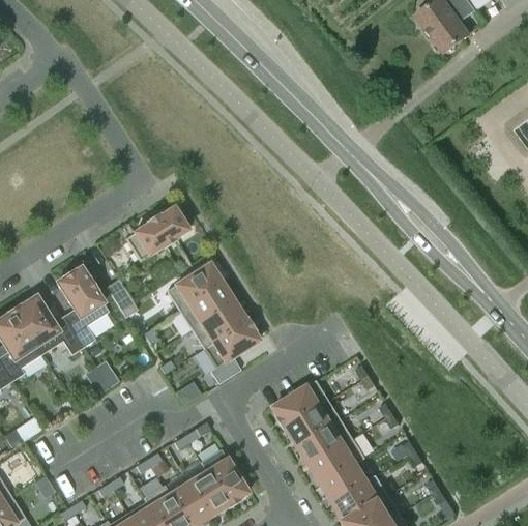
[(416,16),(444,54),(471,34),(463,23),(468,19),(466,16),(478,6),(474,0),(438,0),(416,16)]
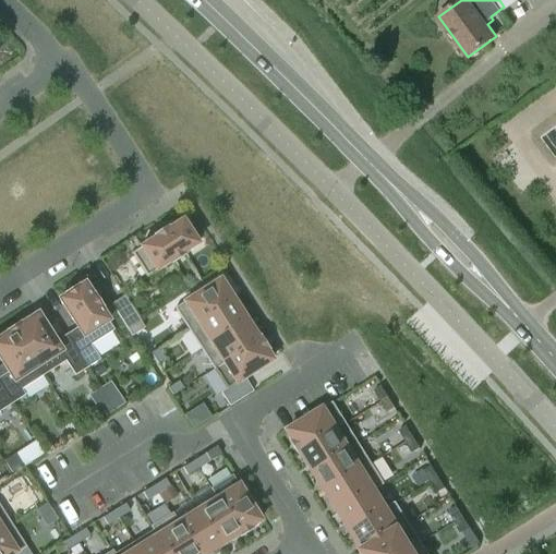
[(168,227),(156,235),(157,236),(133,251),(148,274),(172,259),(172,260),(184,252),(184,251),(198,242),(183,218),(169,228),(168,227)]
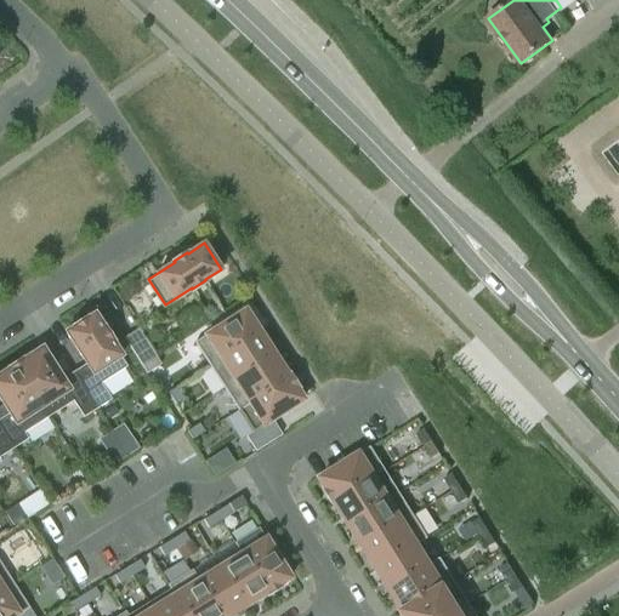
[(261,331),(246,308),(197,340),(211,363),(261,331)]
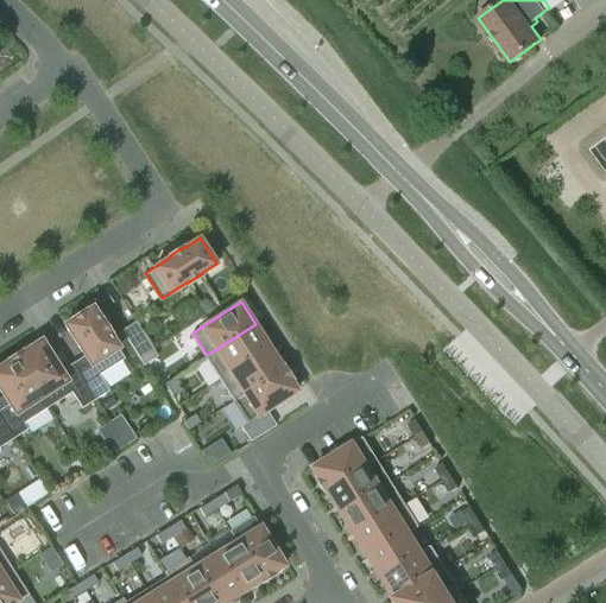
[(86,354),(74,362),(96,398),(111,388),(100,373),(126,356),(111,334),(112,332),(103,319),(102,321),(94,306),(87,311),(86,310),(73,318),(74,319),(67,324),(86,354)]
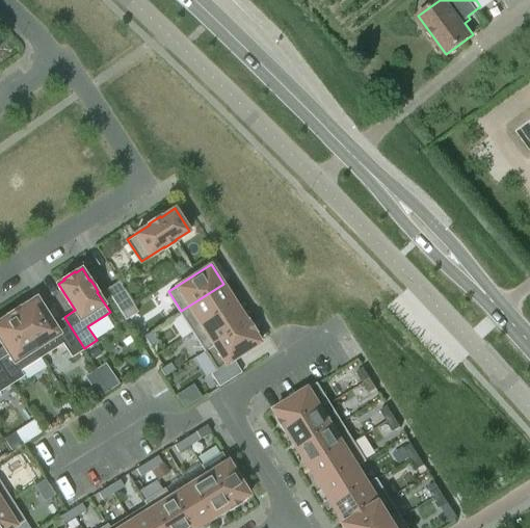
[(123,311),(134,304),(120,280),(108,287),(123,311)]
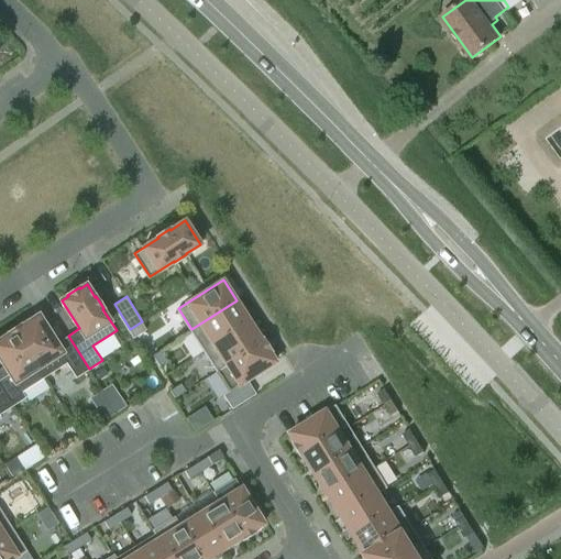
[(250,320),(237,300),(191,329),(205,350),(250,320)]
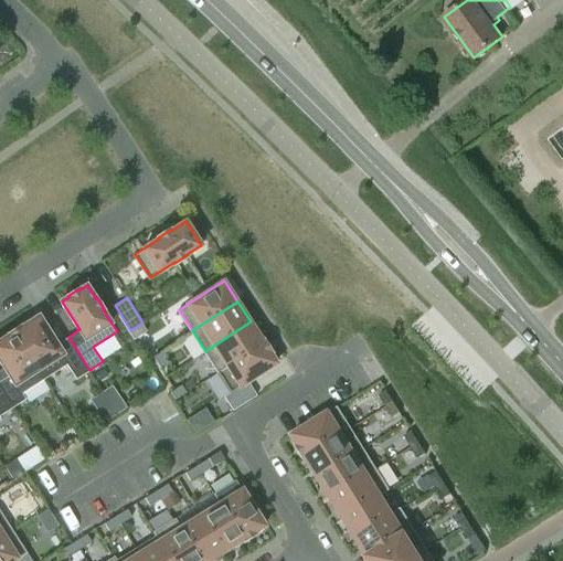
[(21,326),(14,330),(45,378),(67,363),(77,378),(89,370),(68,337),(57,343),(40,316),(22,327),(21,326)]
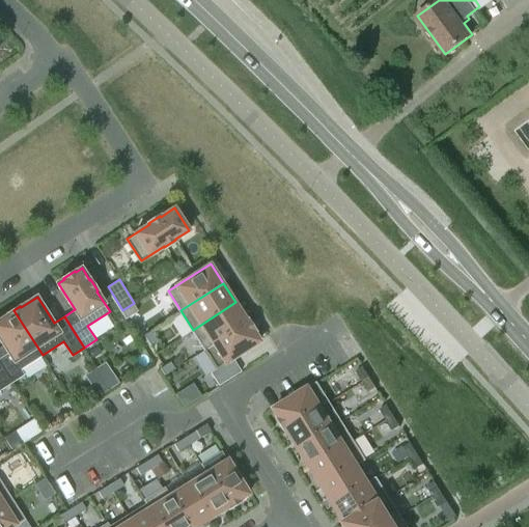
[(247,320),(235,302),(193,330),(205,349),(214,343),(249,321),(248,320),(247,320)]
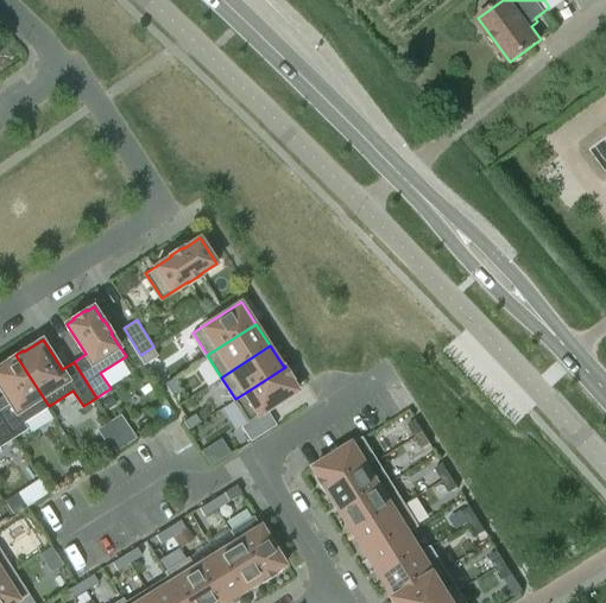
[(159,354),(153,347),(140,355),(145,362),(159,354)]
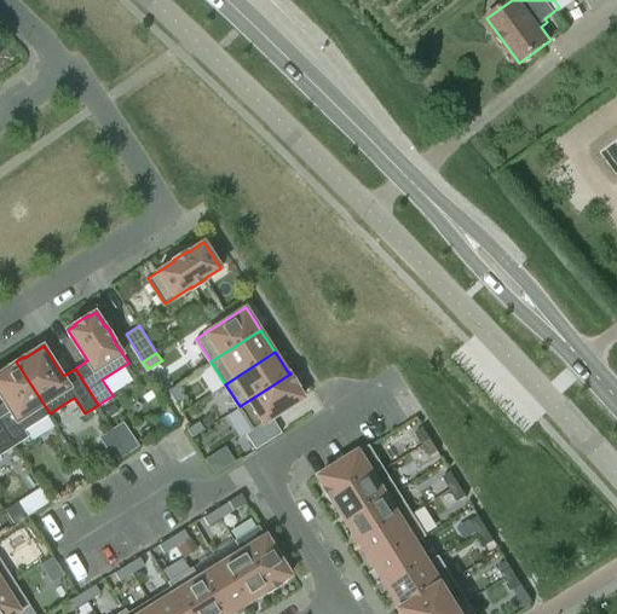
[(0,393),(11,410),(0,416),(0,420),(16,444),(29,435),(26,429),(50,413),(16,361),(10,365),(10,366),(0,372),(0,393)]
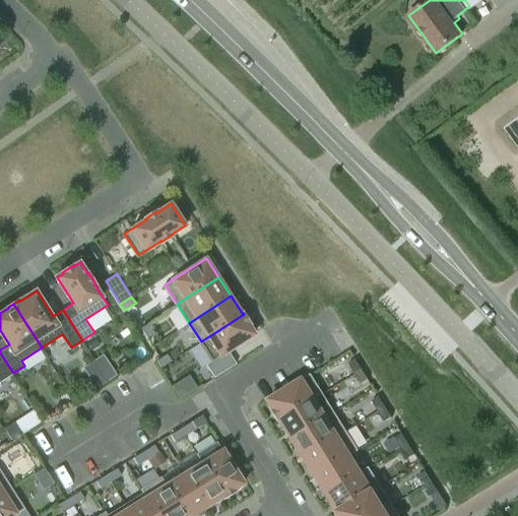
[(250,324),(244,314),(209,336),(201,341),(212,360),(207,363),(215,376),(237,362),(230,350),(255,333),(249,324),(250,324)]
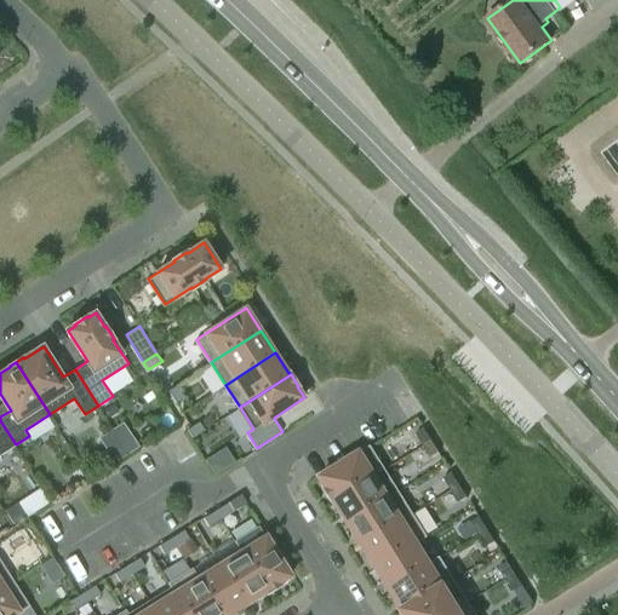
[(186,396),(178,384),(170,389),(177,401),(186,396)]
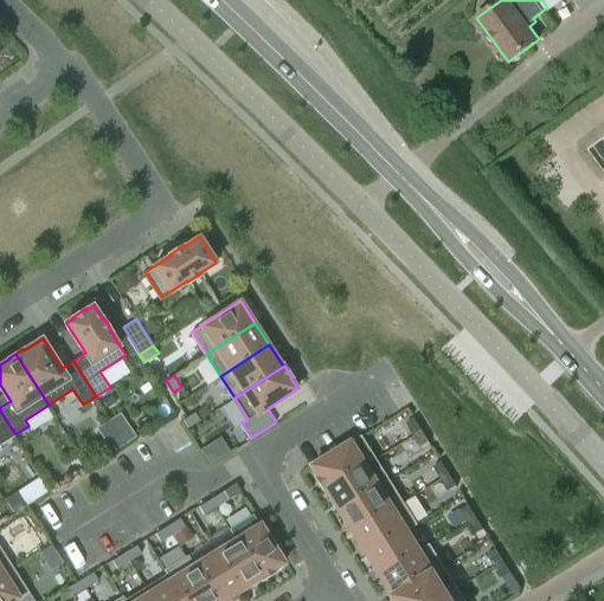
[(0,444),(15,434),(0,411),(0,444)]
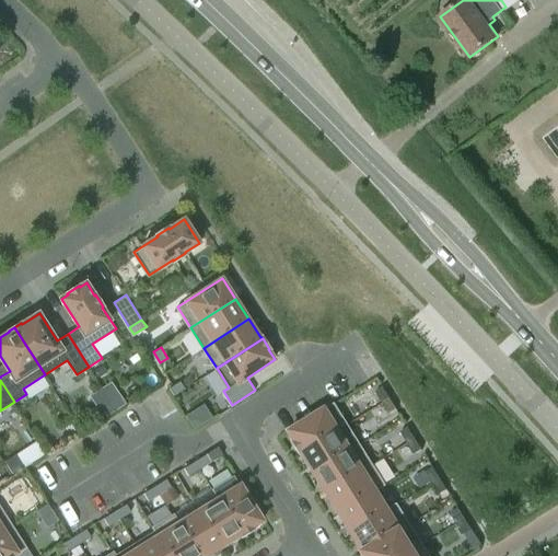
[(185,386),(181,380),(170,386),(175,394),(185,386)]
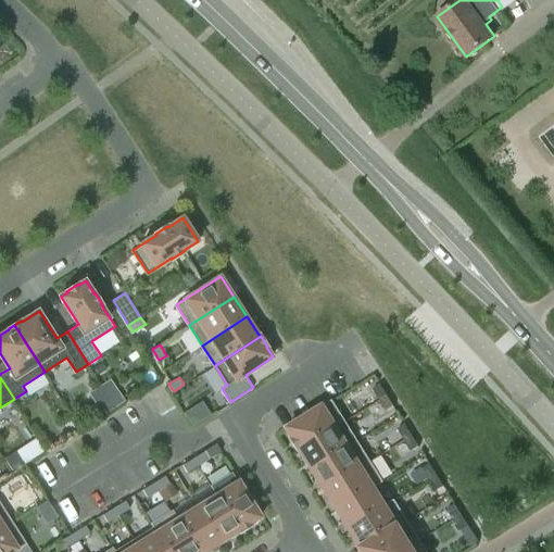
[(374,387),(381,398),(389,393),(381,383),(374,387)]
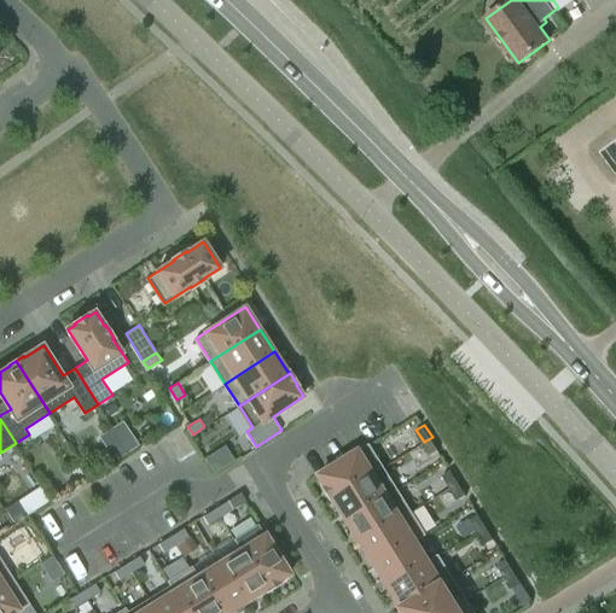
[(131,449),(139,443),(132,431),(122,437),(131,449)]
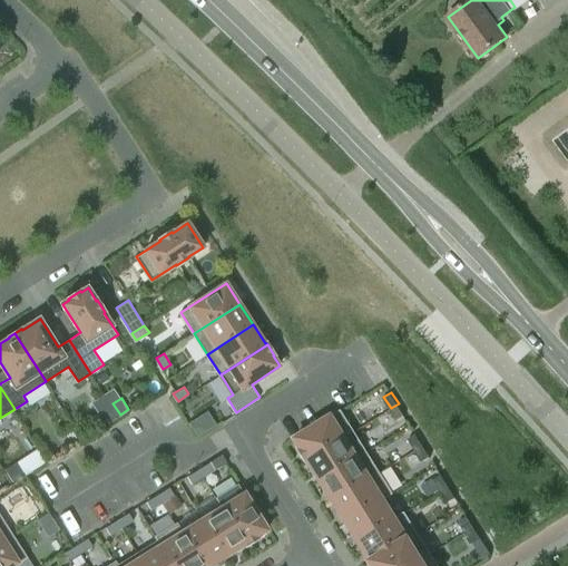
[(391,408),(398,419),(405,415),(399,403),(391,408)]
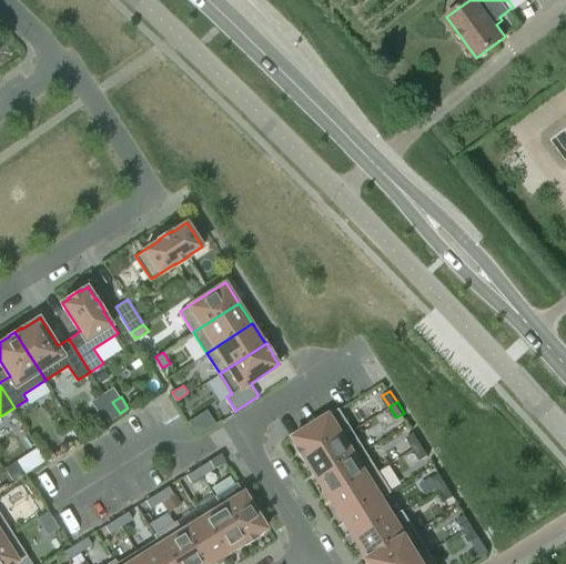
[(107,421),(117,414),(110,404),(100,411),(107,421)]
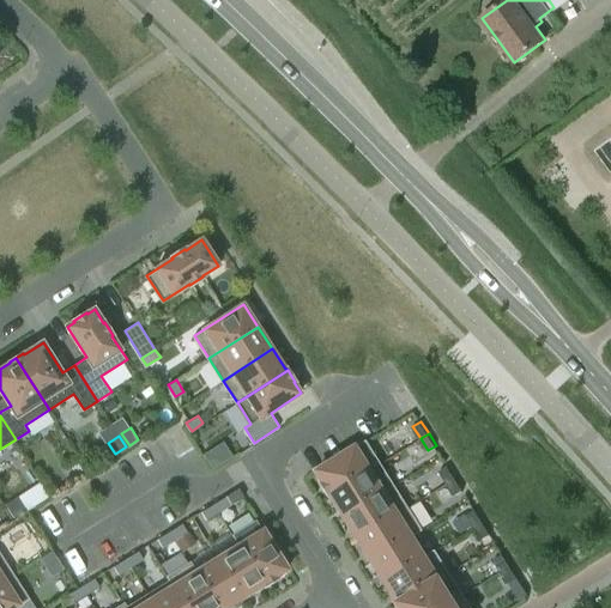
[(333,494),(333,493),(333,492),(382,461),(369,438),(319,469),(326,480),(325,481),(333,494)]
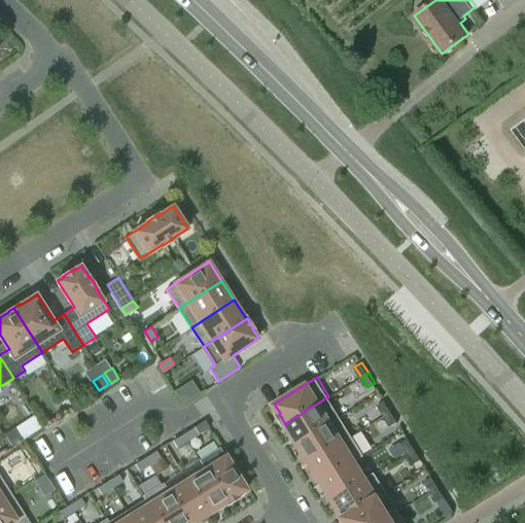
[(286,424),(298,442),(341,415),(328,396),(286,423),(286,424)]
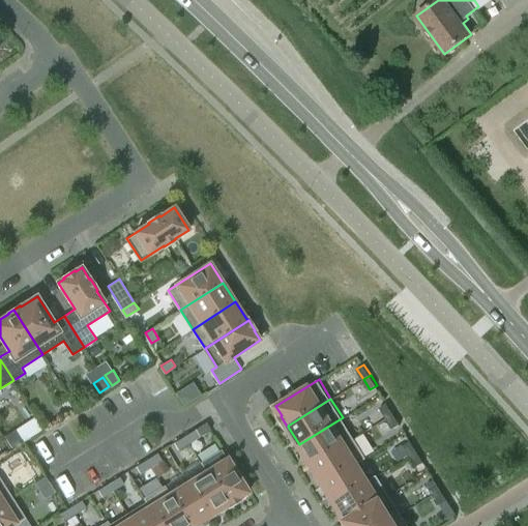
[(380,406),(386,417),(393,412),(387,402),(380,406)]
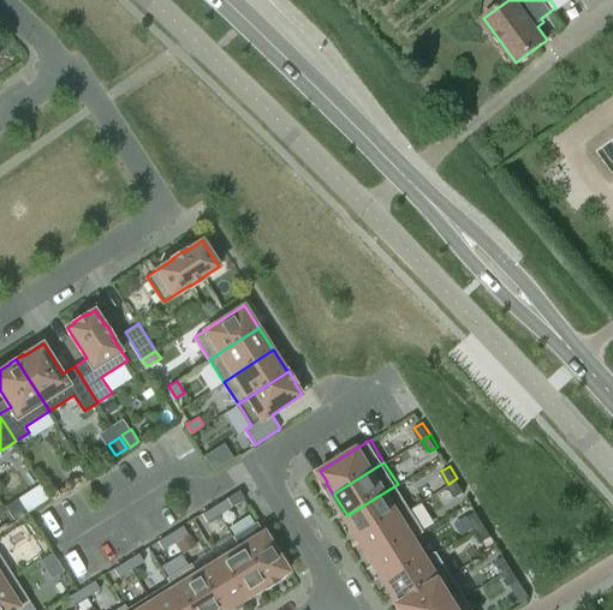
[(448,484),(457,496),(465,491),(457,478),(448,484)]
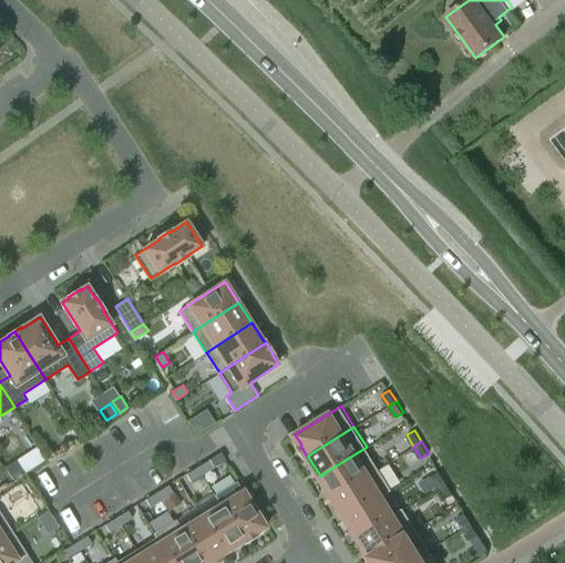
[(334,497),(379,468),(367,447),(320,476),(334,497)]
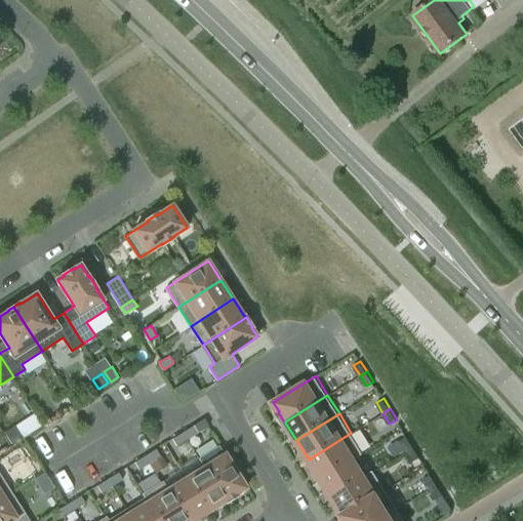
[(194,424),(195,425),(199,431),(210,424),(205,416),(194,424)]
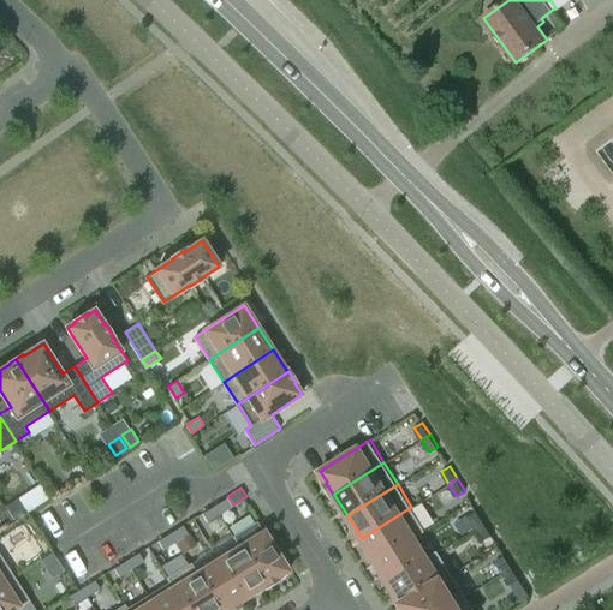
[(228,497),(215,504),(221,513),(233,504),(228,497)]
